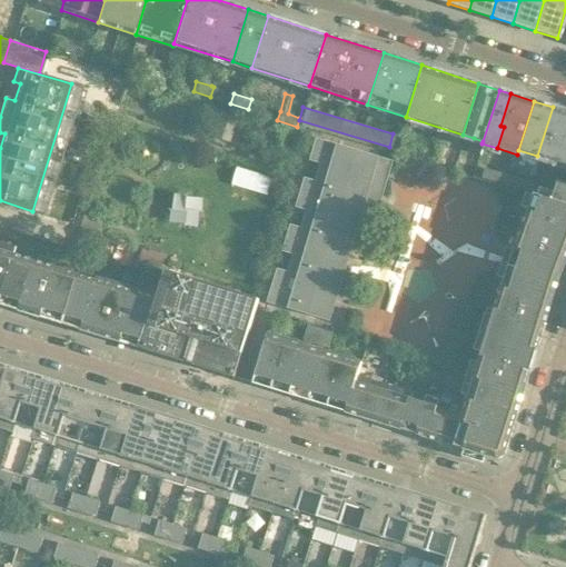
[(565,111),(553,107),(537,156),(565,165),(565,111)]
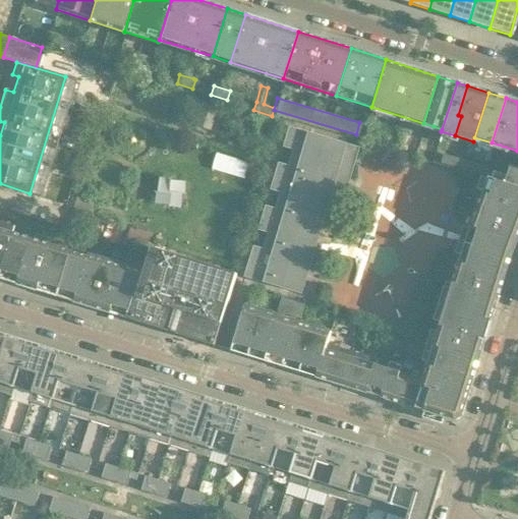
[(251,246),(243,276),(297,292),(343,142),(288,126),(283,145),(292,148),(287,167),(277,164),(270,187),(279,190),(274,210),(264,207),(257,228),(268,230),(262,249),(251,246)]
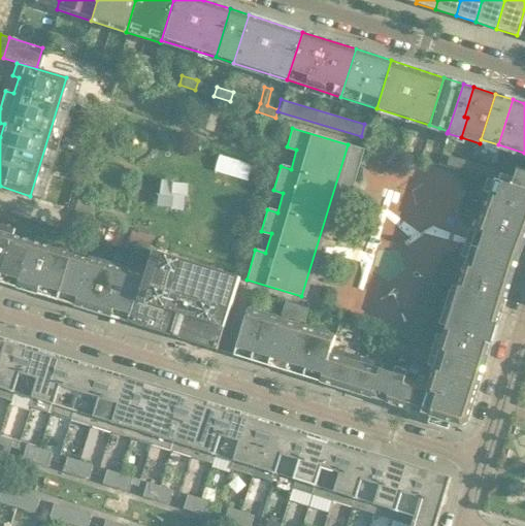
[(497,171),(439,155),(437,163),(495,179),(497,171)]
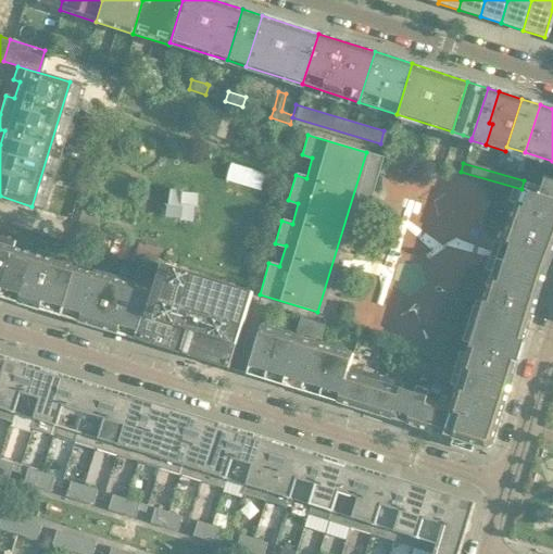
[(552,178),(552,179),(542,176),(539,187),(525,183),(523,190),(519,189),(518,190),(552,200),(552,178)]
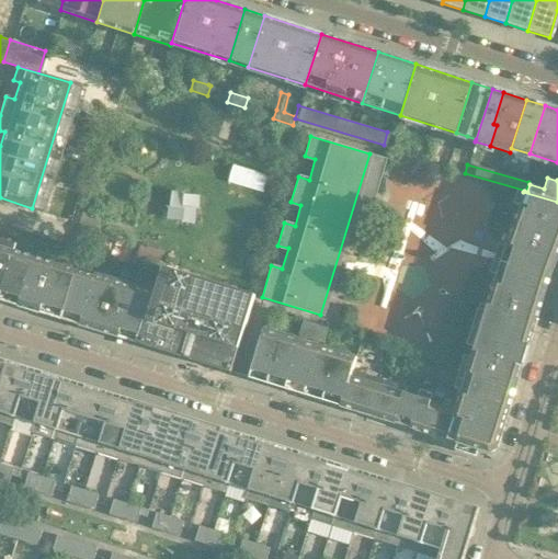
[(169,189),(167,217),(195,218),(197,191),(169,189)]
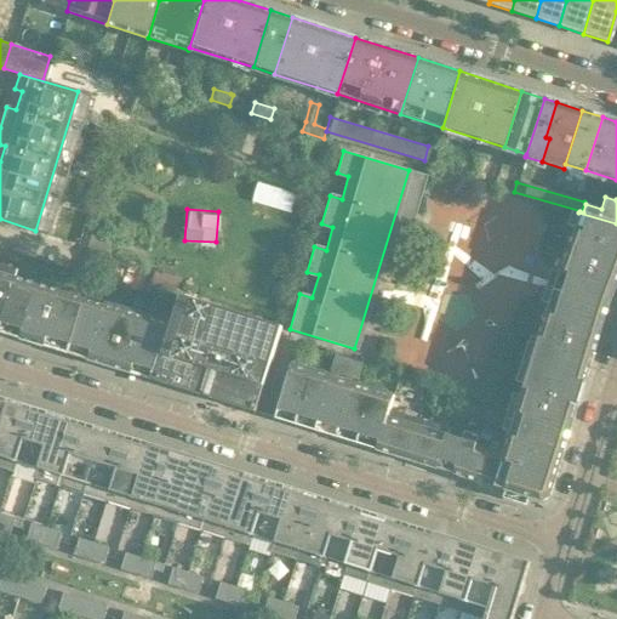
[(616,268),(616,223),(578,213),(565,249),(560,248),(559,251),(616,268)]
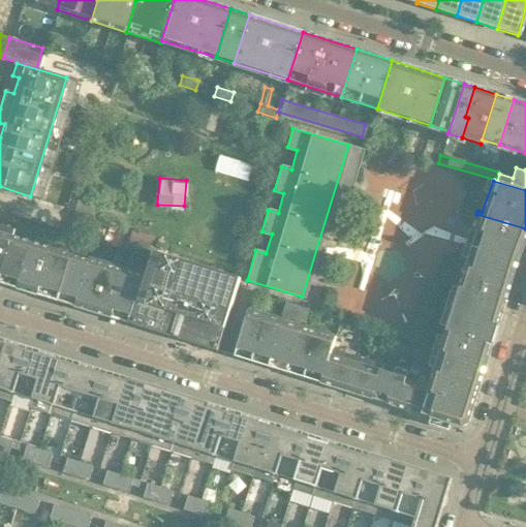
[(462,198),(459,208),(471,213),(474,203),(462,198)]
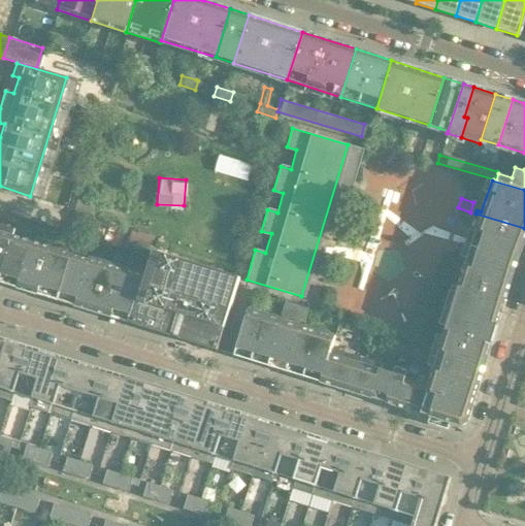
[(84,235),(92,204),(74,199),(65,230),(84,235)]
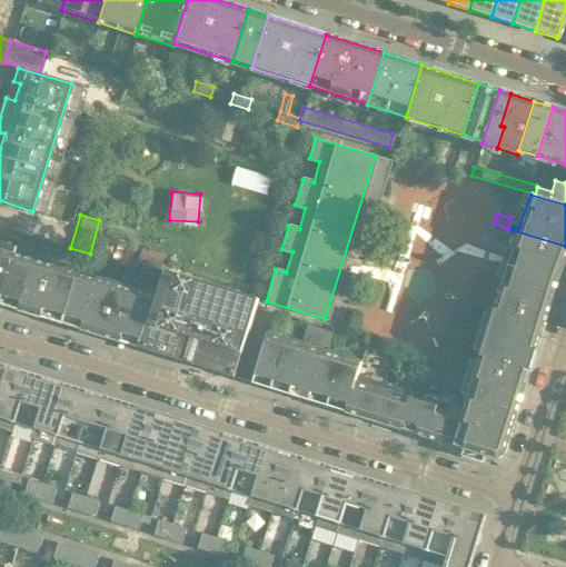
[(559,269),(565,250),(565,246),(513,230),(505,250),(509,252),(559,269)]
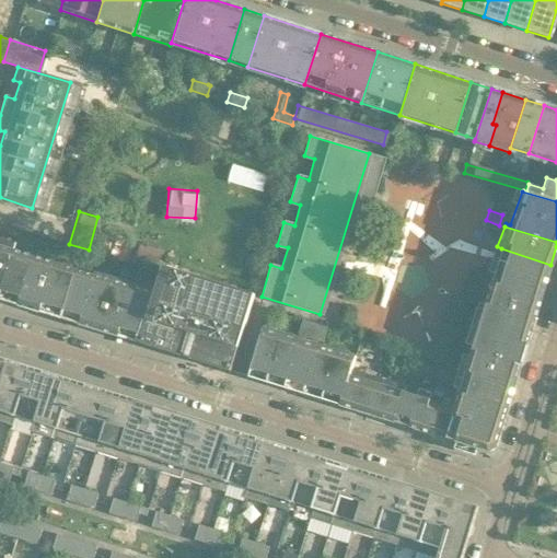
[(479,231),(472,229),(470,235),(477,239),(479,231)]
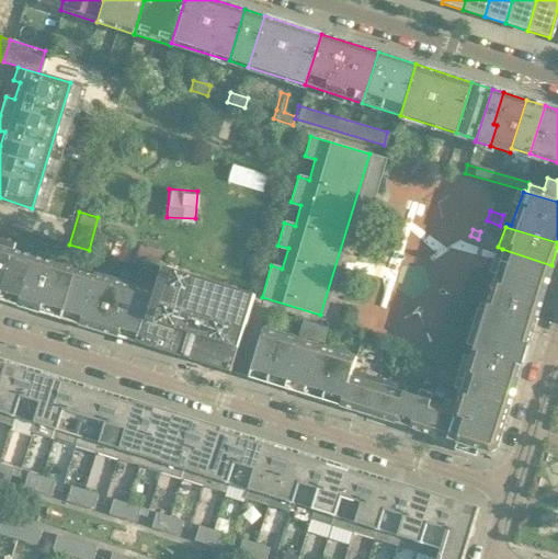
[(0,283),(10,251),(11,251),(13,242),(0,238),(0,283)]
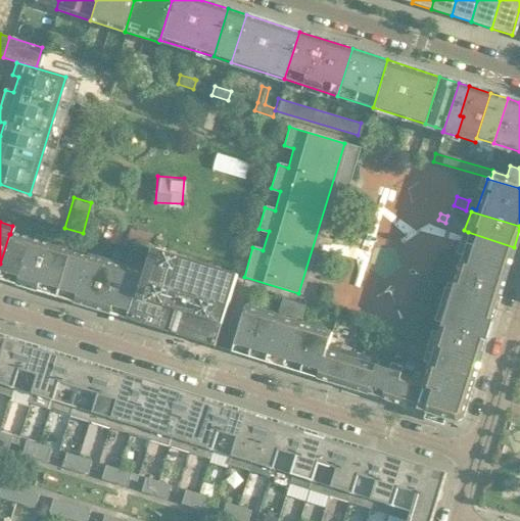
[(149,234),(129,227),(125,240),(145,246),(149,234)]
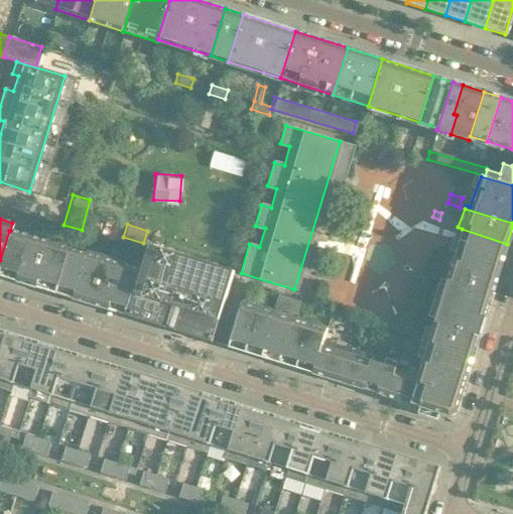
[(507,244),(462,229),(458,240),(503,255),(507,244)]
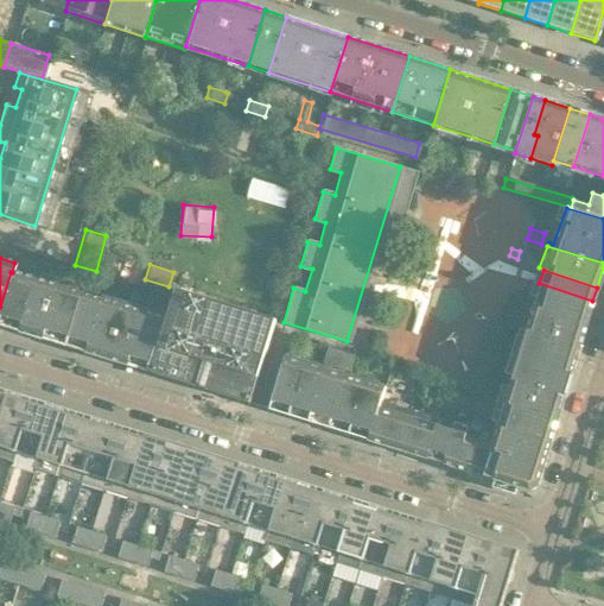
[(11,272),(0,307),(0,326),(18,332),(33,279),(12,272),(11,272)]
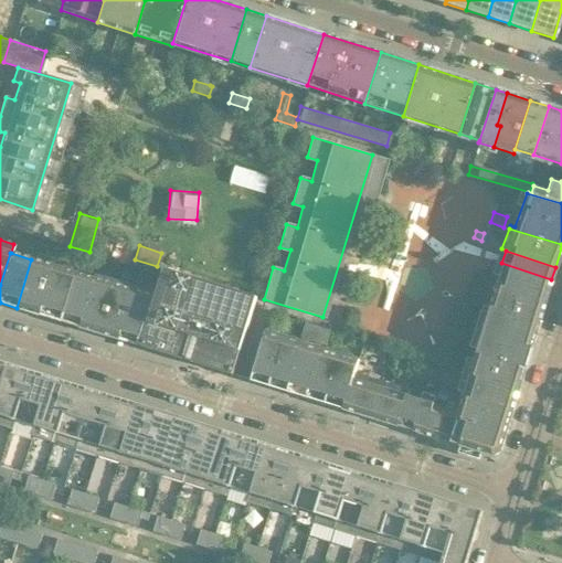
[(530,347),(551,279),(501,263),(488,258),(487,262),(488,262),(484,276),(470,272),(463,300),(488,308),(481,331),(530,347)]
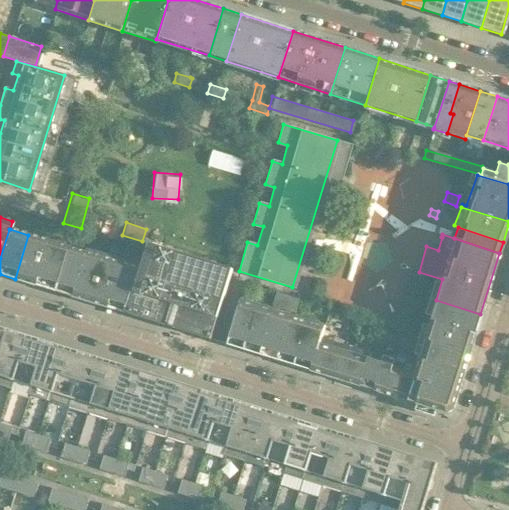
[(66,246),(28,235),(15,279),(53,290),(66,246)]
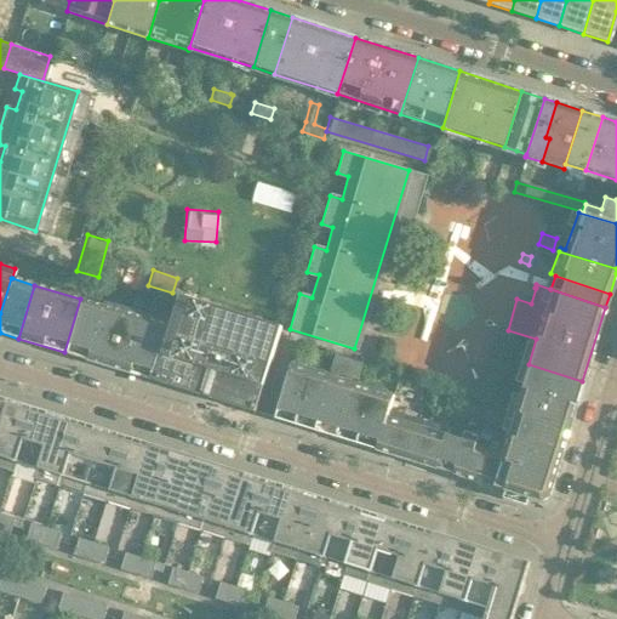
[(177,294),(169,322),(150,380),(195,393),(196,392),(207,396),(207,397),(252,412),(279,327),(177,294)]
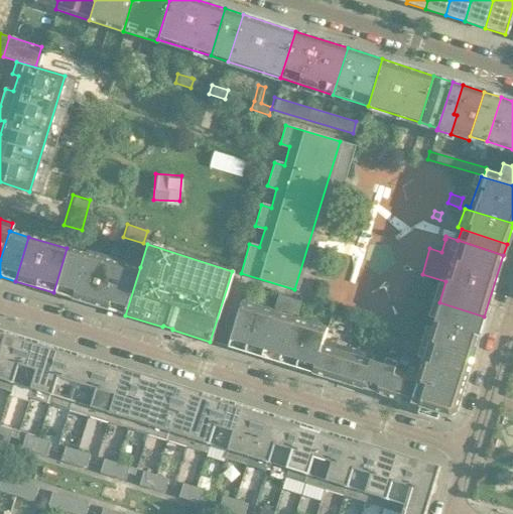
[(120,261),(105,308),(123,314),(138,267),(139,267),(144,252),(123,245),(118,261),(120,261)]
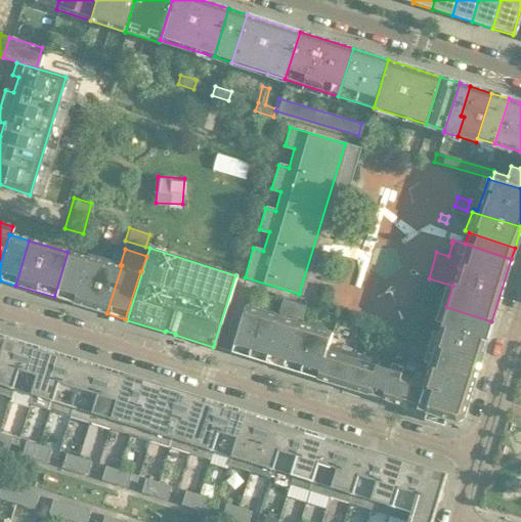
[(112,251),(110,261),(118,264),(120,254),(112,251)]
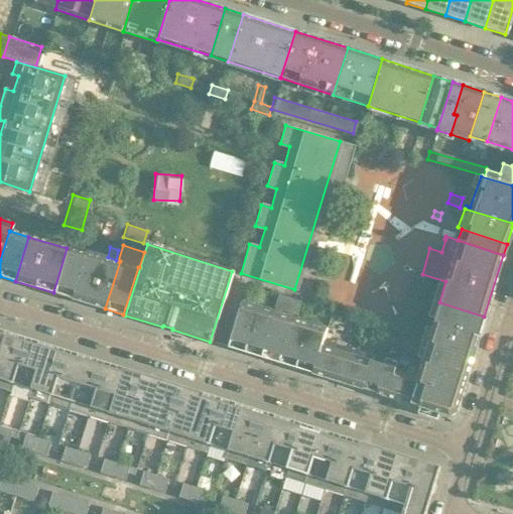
[(67,248),(53,292),(71,298),(84,254),(67,248)]
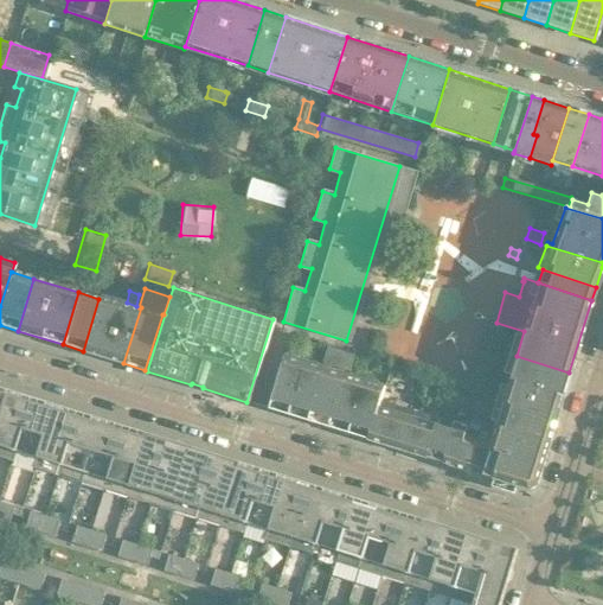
[(100,295),(98,299),(83,351),(123,363),(141,307),(139,307),(100,295)]
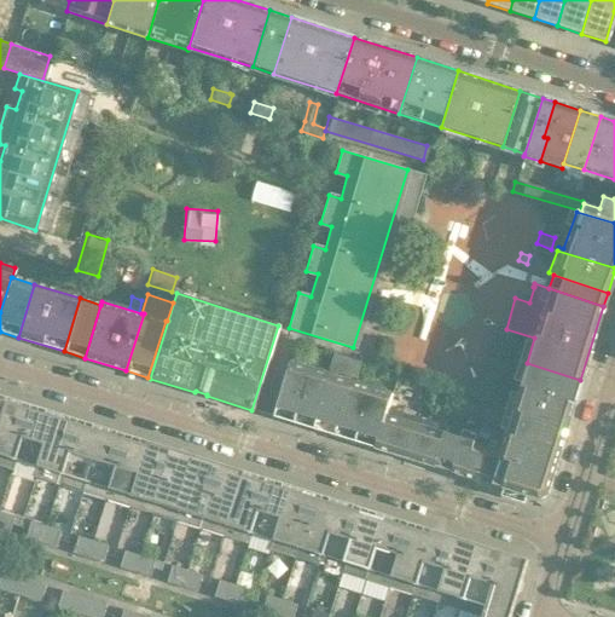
[(359,361),(331,352),(326,369),(354,378),(359,361)]
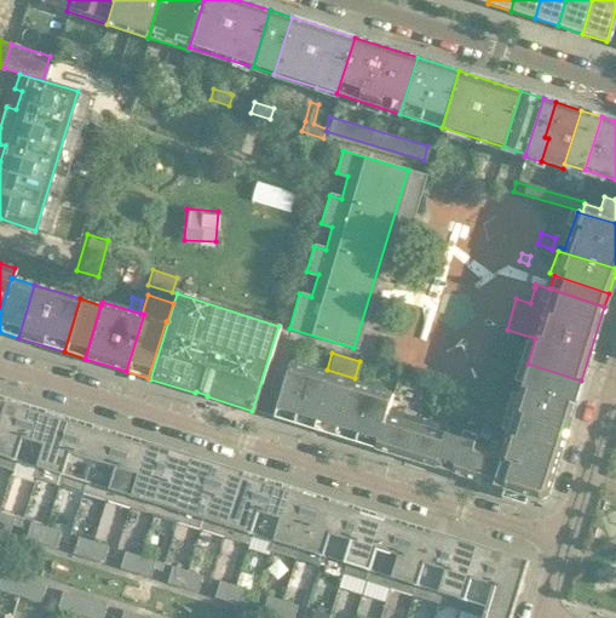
[(510,359),(501,355),(495,370),(504,373),(510,359)]
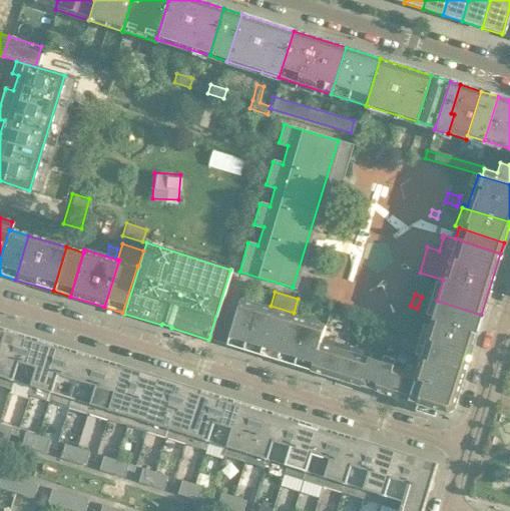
[(272,311),(237,300),(224,345),(258,355),(272,311)]
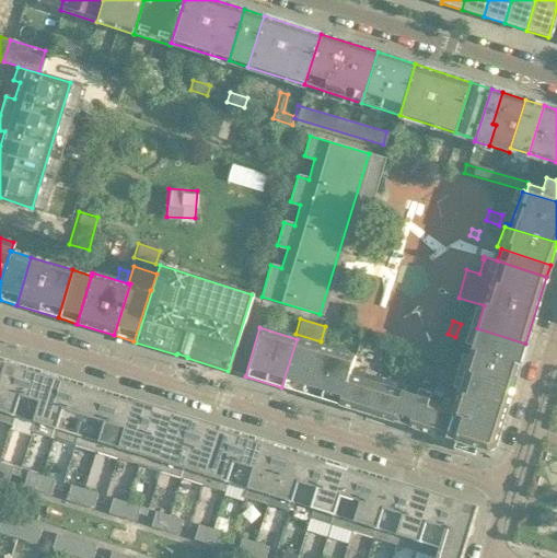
[(512,386),(525,344),(477,328),(464,371),(512,386)]
